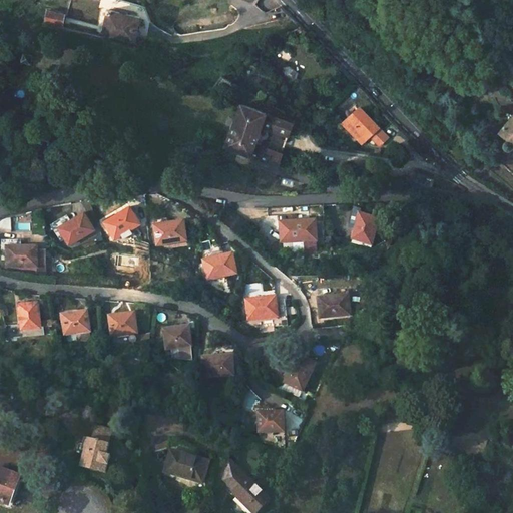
[(102,36),(134,42),(139,18),(107,11),(102,36)]
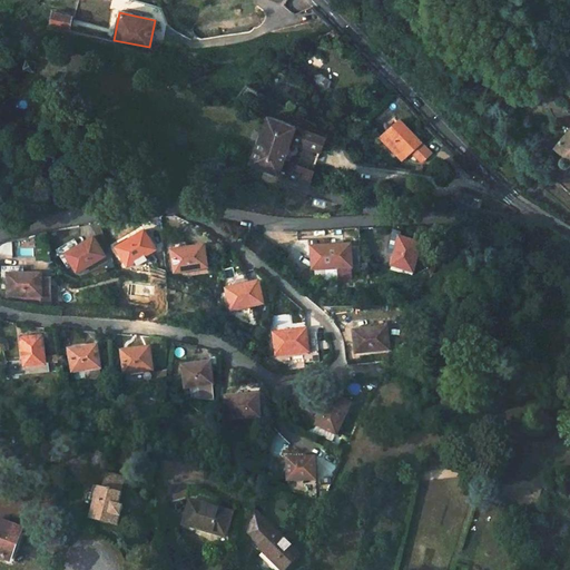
[(48,27),(67,30),(69,17),(51,13),(48,27)]
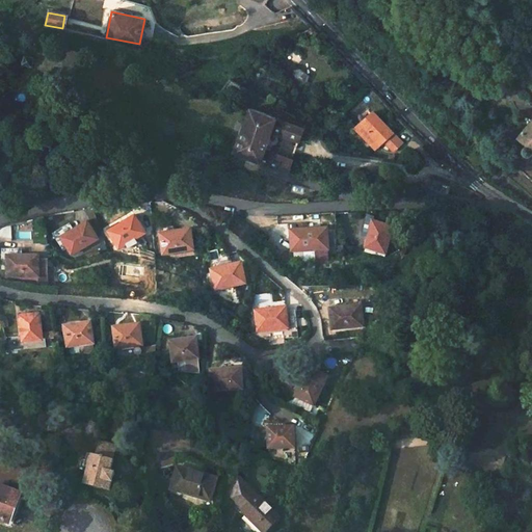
[(25,55),(22,62),(29,65),(32,58),(25,55)]
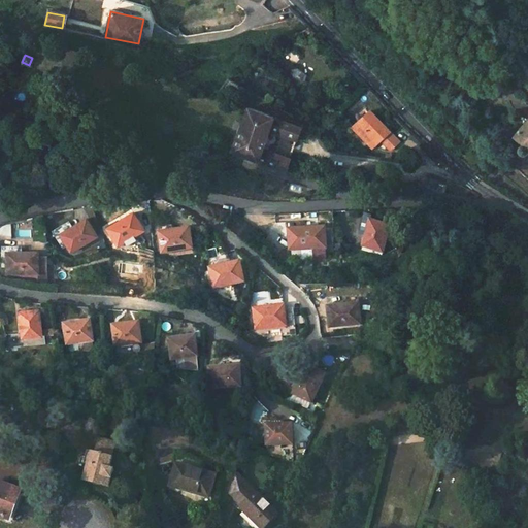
[(307,74),(299,69),(293,72),(292,78),(299,85),(305,81),(307,74)]
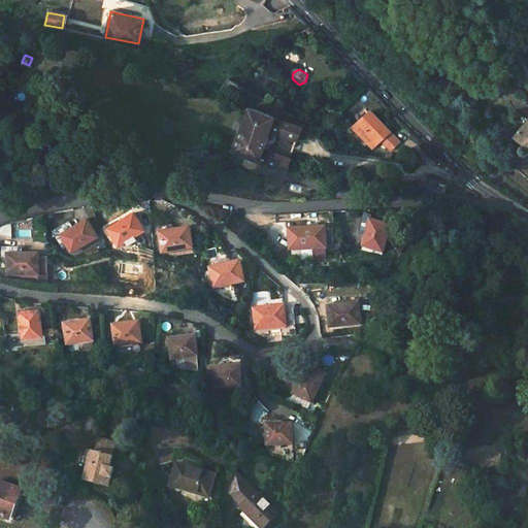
[(248,107),(231,151),(288,173),(292,161),(265,151),(272,131),(299,141),(304,129),(248,107)]
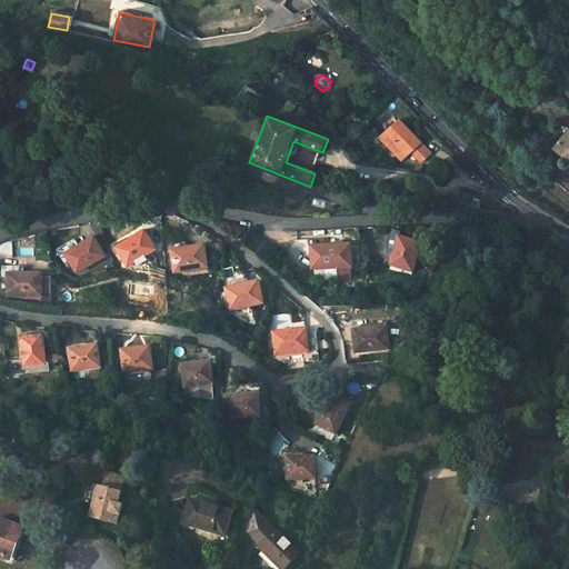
[(568,129),(556,146),(568,156),(566,156),(563,157),(562,158),(562,159),(562,161),(562,162),(563,163),(565,163),(566,165),(567,165),(568,163),(568,162),(568,129)]
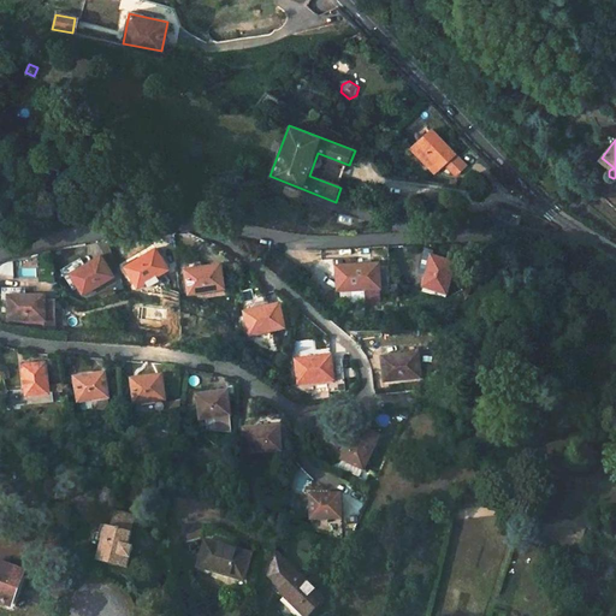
[(485,183),(448,148),(433,163),(437,167),(431,173),(446,189),(452,182),(456,184),(461,179),(466,183),(463,185),(473,195),(485,183)]
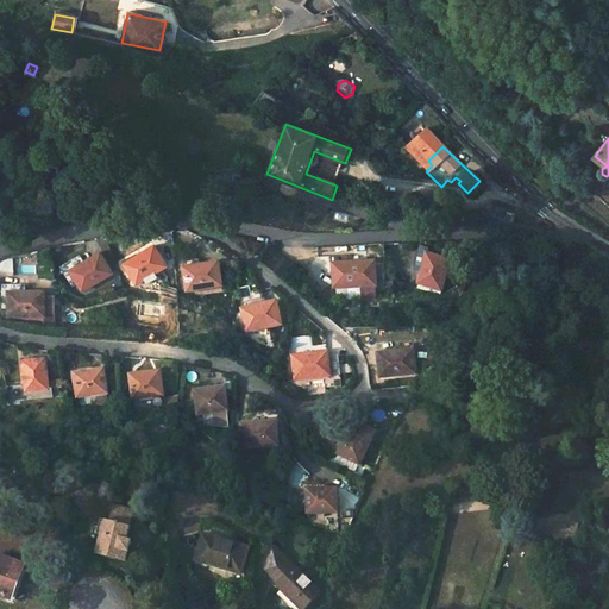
[(432,165),(428,161),(422,168),(426,171),(432,165)]
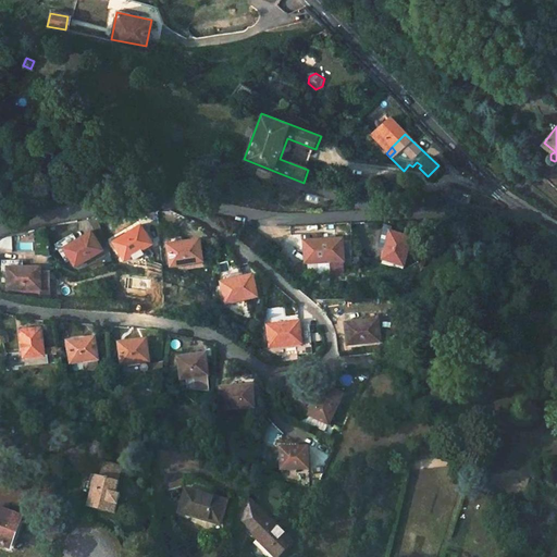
[(461,195),(455,192),(450,200),(458,202),(461,195)]
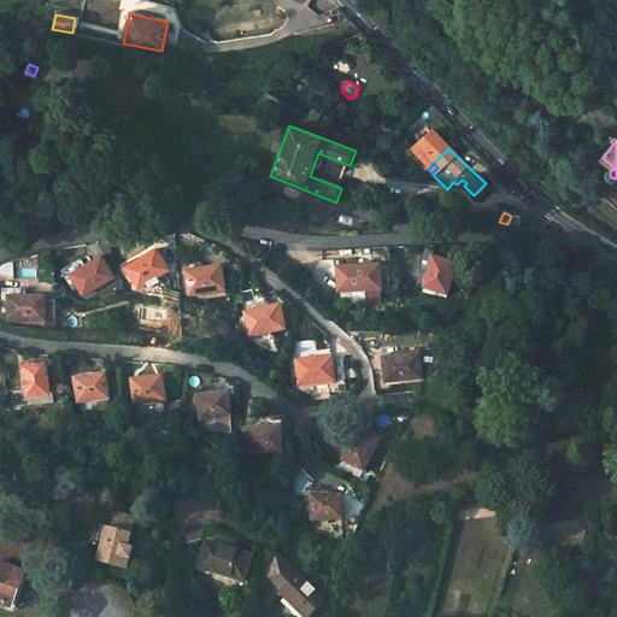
[(154,250),(124,268),(135,287),(166,269),(154,250)]
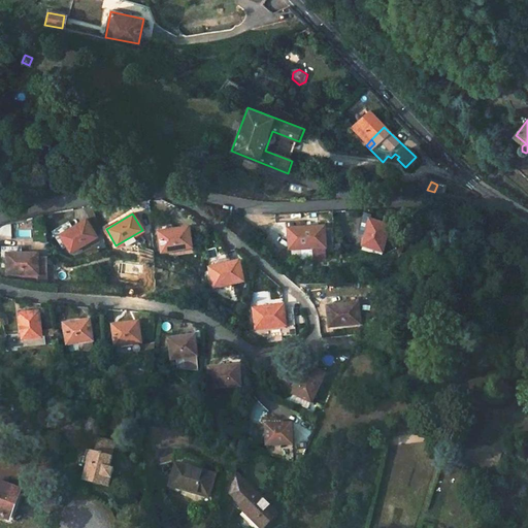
[(378,225),(380,220),(366,216),(361,234),(367,236),(371,223),(378,225)]
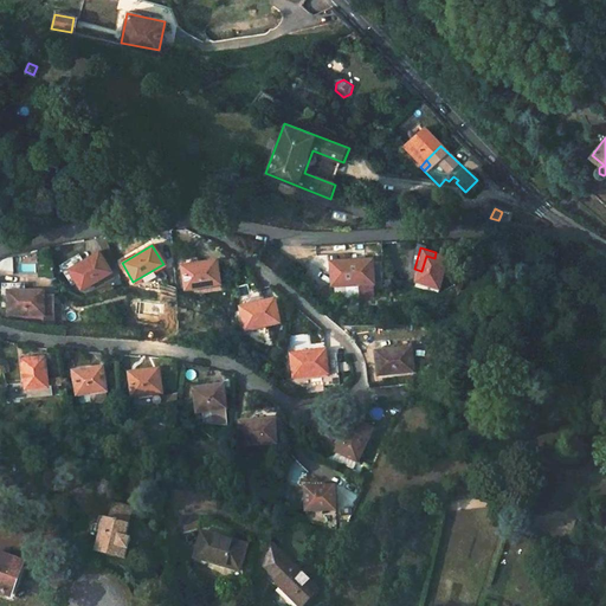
[(98,251),(68,270),(79,288),(109,270),(98,251)]
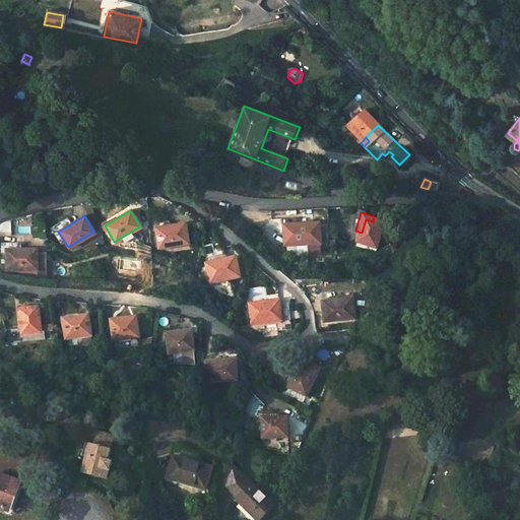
[(362,233),(359,243),(376,249),(384,224),(373,221),(366,219),(362,233)]
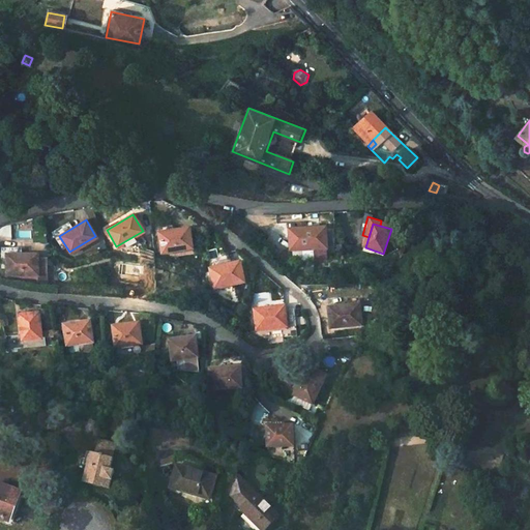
[(188,229),(158,233),(160,253),(190,249),(188,229)]
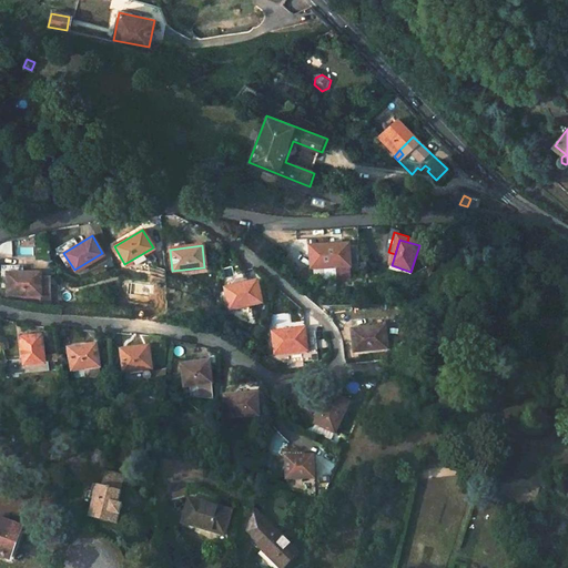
[(310,247),(312,272),(350,270),(347,245),(310,247)]
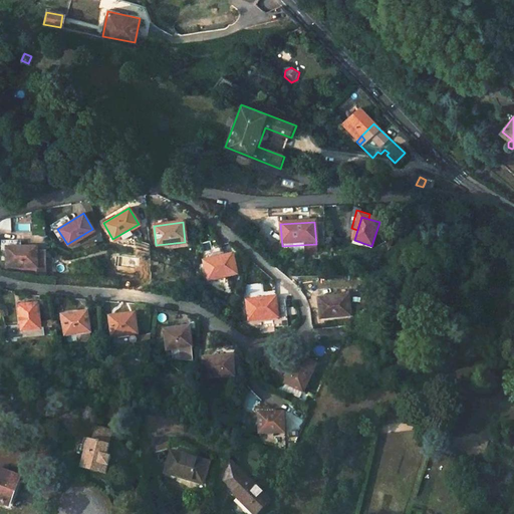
[(35,247),(7,247),(7,267),(35,267),(35,274),(43,274),(43,250),(35,250),(35,247)]
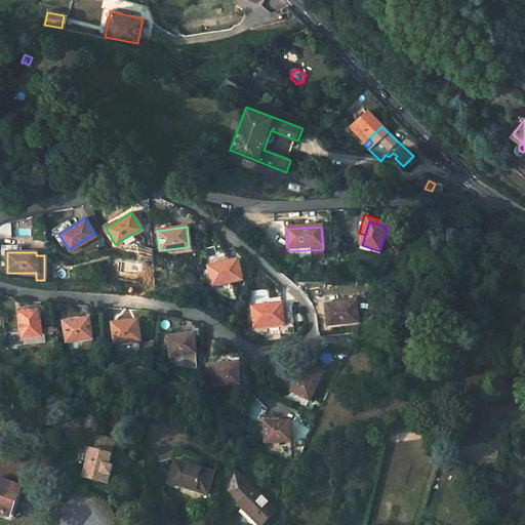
[(207,266),(211,286),(241,281),(237,260),(207,266)]
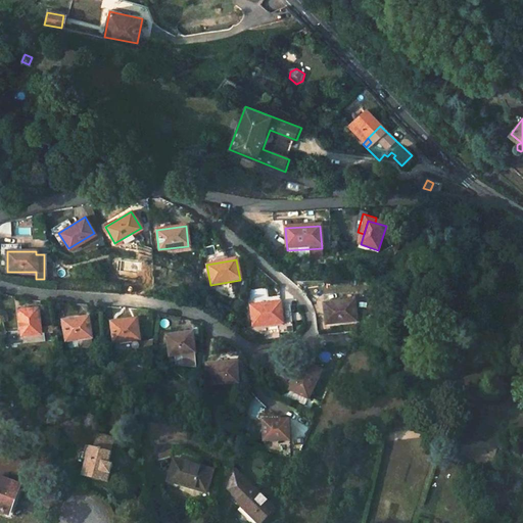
[(323,303),(326,323),(357,320),(353,300),(323,303)]
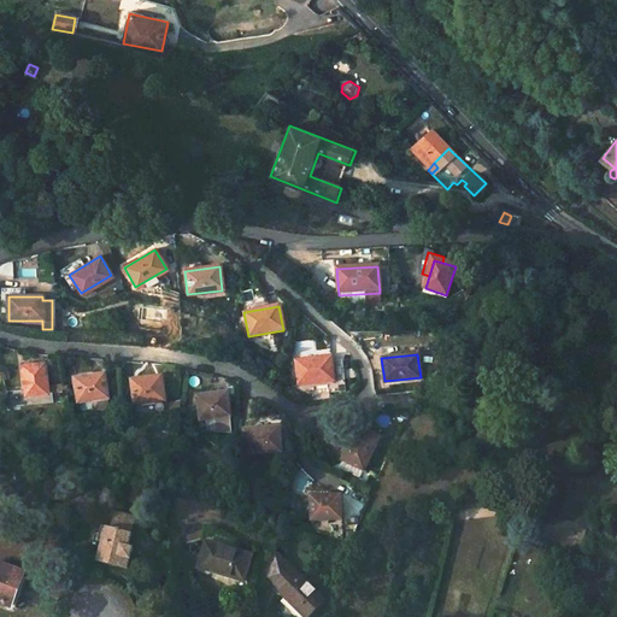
[(295,362),(298,385),(331,381),(329,358),(295,362)]
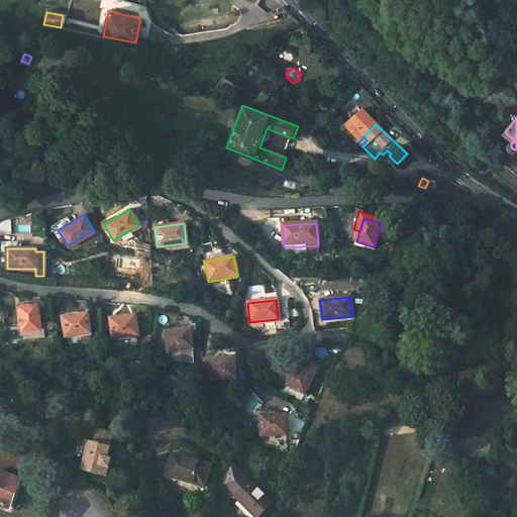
[(17,308),(20,332),(28,332),(29,337),(40,336),(39,331),(49,330),(48,323),(38,324),(37,307),(17,308)]
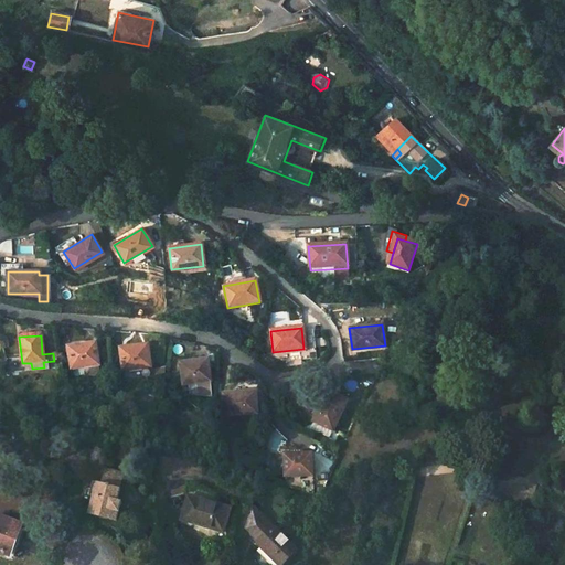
[(67,345),(70,366),(83,365),(84,374),(97,372),(97,363),(94,342),(67,345)]
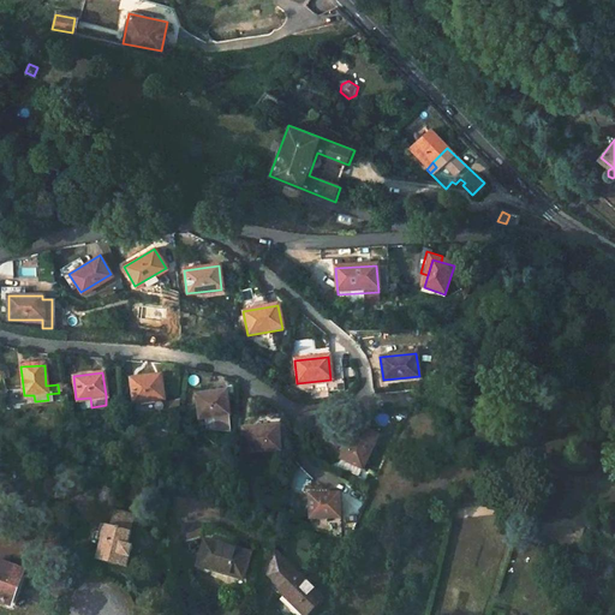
[(131,380),(135,413),(165,410),(160,376),(131,380)]
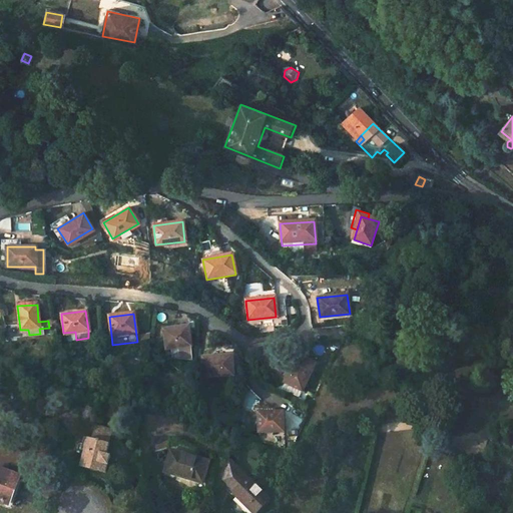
[(163,330),(165,348),(190,346),(188,327),(163,330)]
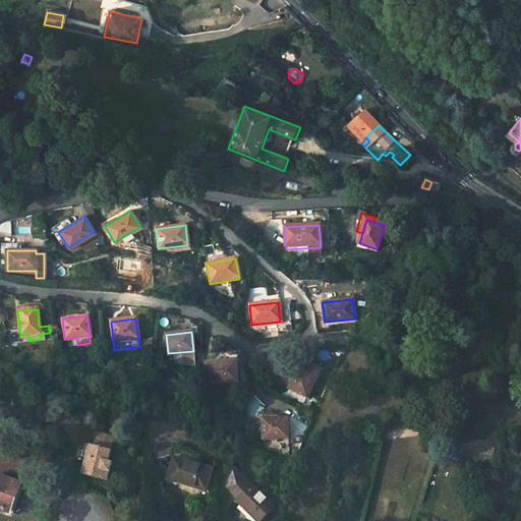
[(205,364),(206,384),(235,383),(234,362),(205,364)]
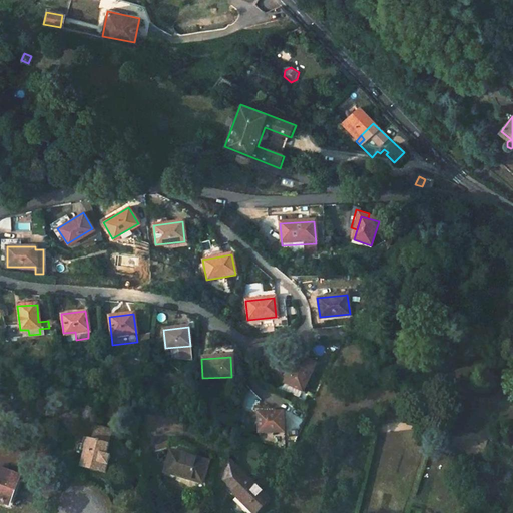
[(296,357),(284,383),(281,389),(294,396),(298,389),(301,391),(313,365),(296,357)]
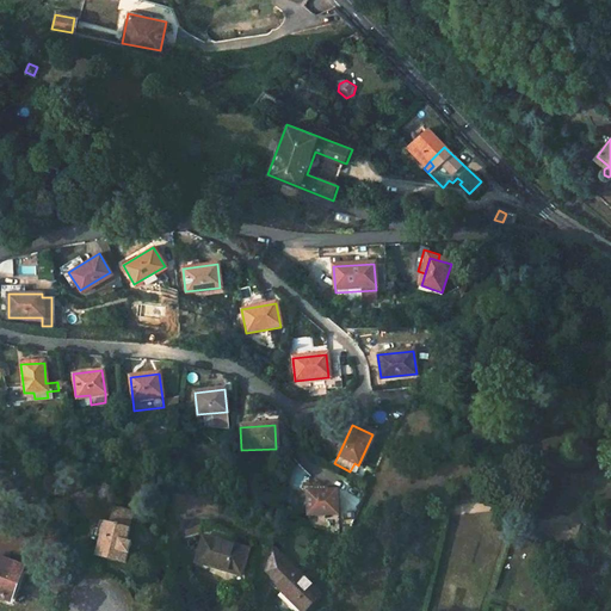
[(335,493),(307,493),(307,514),(335,514),(335,493)]
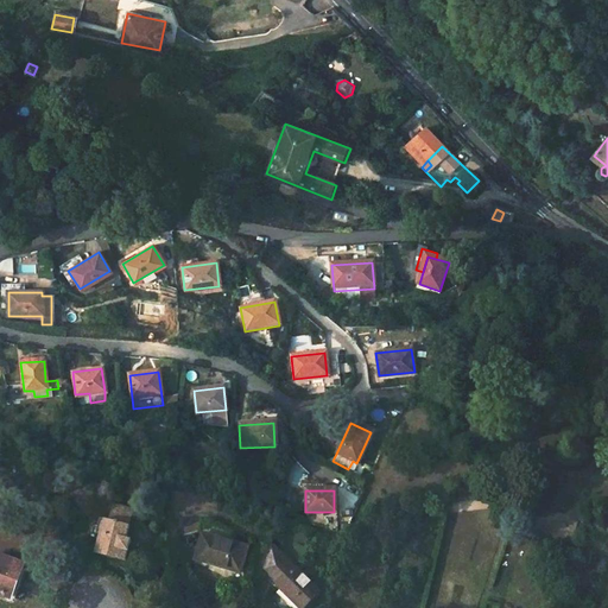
[(131,507),(113,502),(111,510),(130,514),(131,507)]
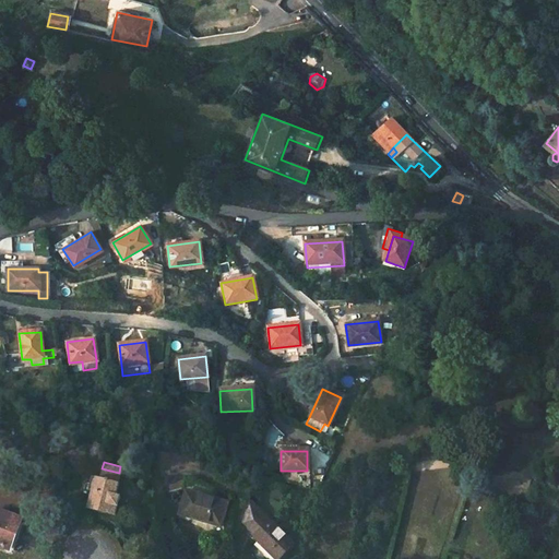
[(99,478),(92,476),(88,488),(91,489),(86,508),(114,514),(118,496),(115,495),(118,483),(117,483),(119,473),(102,468),(99,478)]
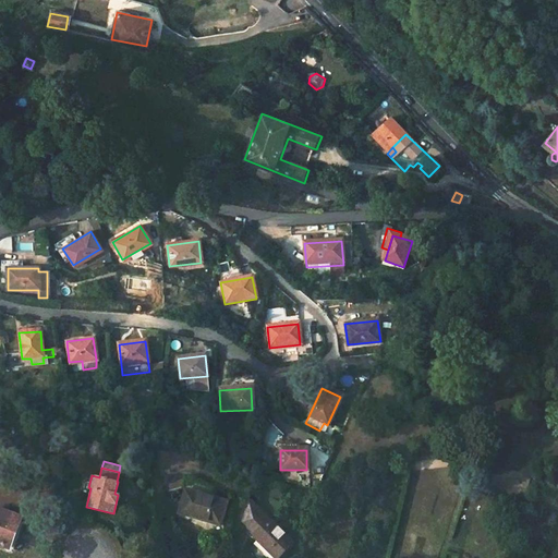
[(228,501),(186,490),(180,513),(221,525),(228,501)]
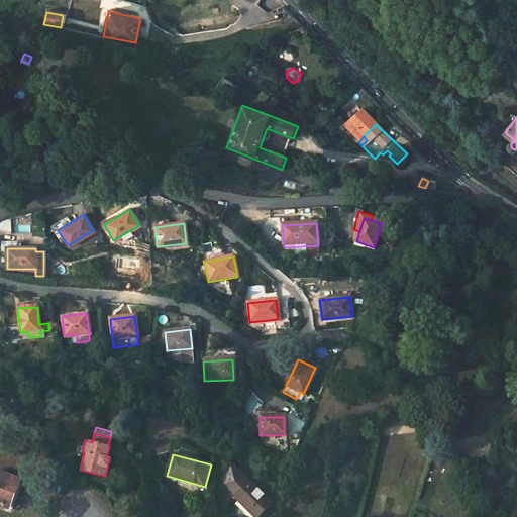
[(238,493),(236,495),(259,516),(273,502),(250,480),(230,459),(224,479),(238,493)]
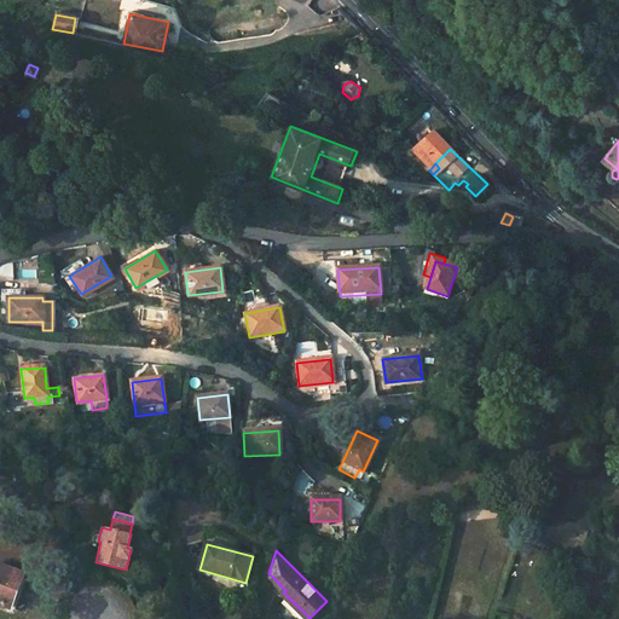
[(0,567),(0,602),(10,607),(23,577),(0,567)]
